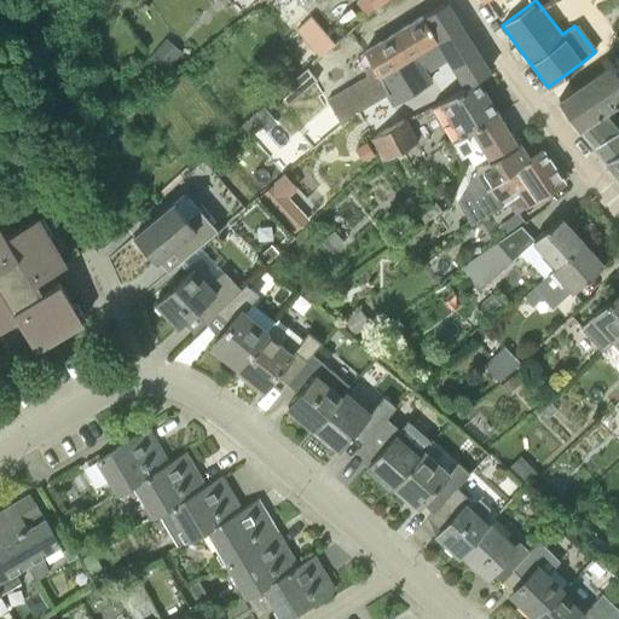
[(379,75),(389,93),(395,103),(432,81),(426,73),(446,59),(463,87),(475,80),(486,71),(446,3),(422,16),(438,40),(394,67),(379,75)]
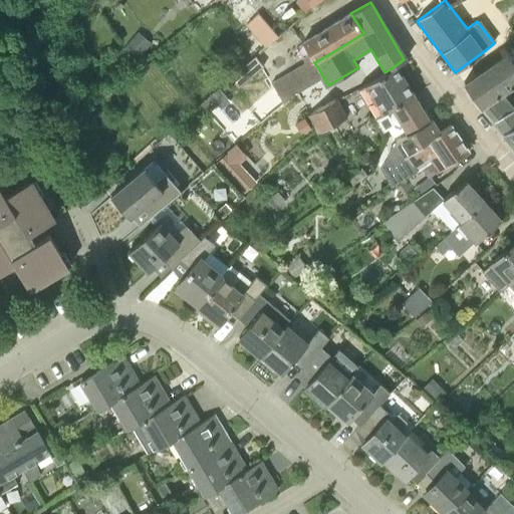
[(276,91),(282,103),(297,91),(323,77),(314,62),(327,55),(363,33),(350,13),(349,11),(302,41),(309,53),(302,58),(305,62),(271,82),(276,91)]
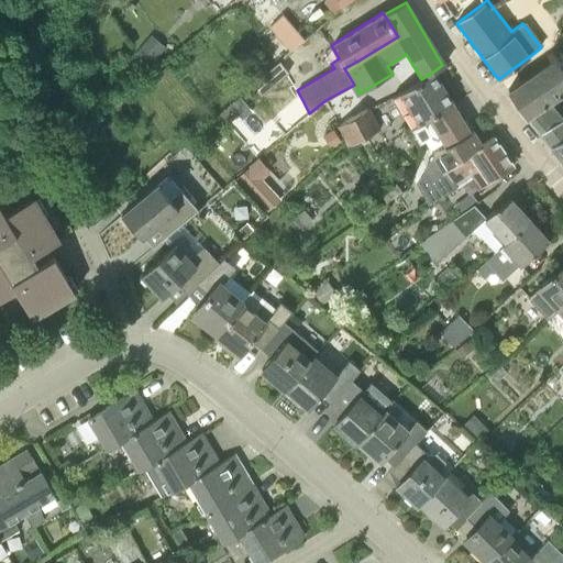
[(291,52),(307,37),(284,13),(268,26),(291,52)]
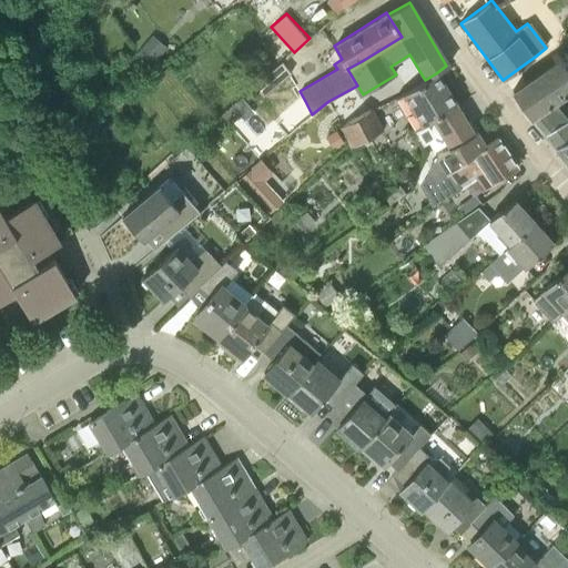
[(567,119),(545,133),(558,149),(567,142),(567,62),(565,64),(560,58),(513,90),(531,117),(533,119),(556,103),(567,94),(567,119)]
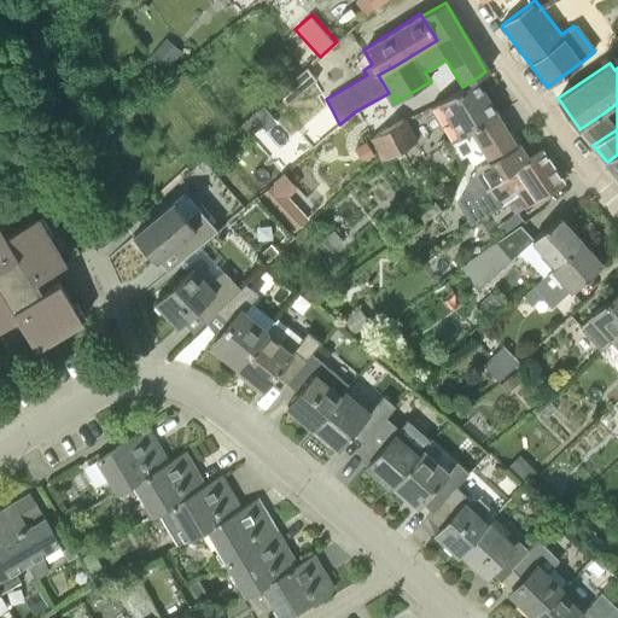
[(278,93),(289,104),(318,77),(308,66),(278,93)]
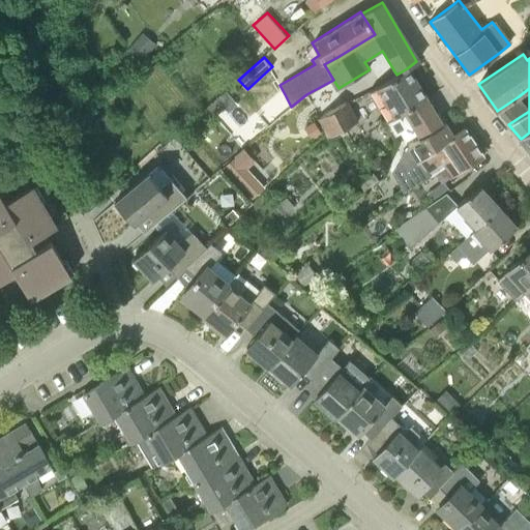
[(404,112),(427,99),(407,68),(396,75),(375,88),(370,92),(378,107),(384,104),(393,119),(404,112)]
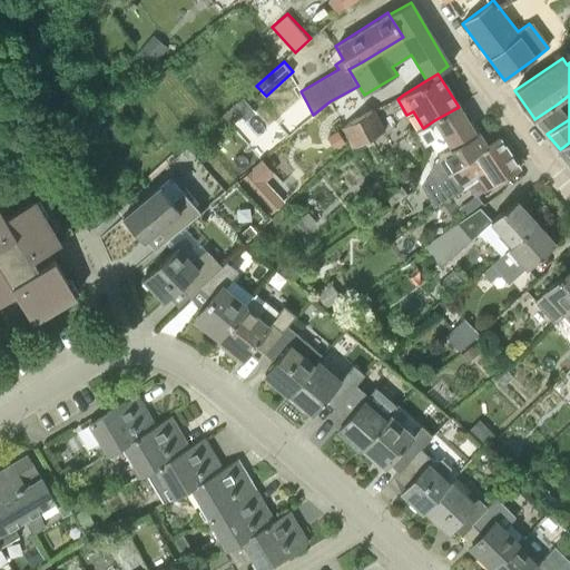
[(245,120),(255,111),(244,97),(223,114),(232,125),(242,116),(245,120)]
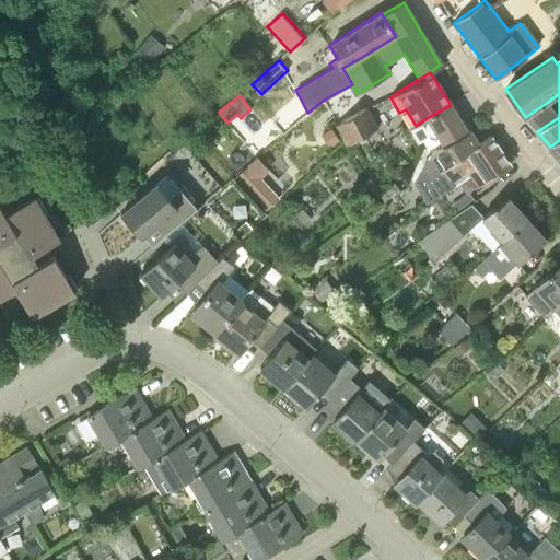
[(454,186),(453,184),(443,170),(479,143),(471,130),(468,133),(451,105),(427,118),(416,126),(408,129),(417,143),(421,140),(427,150),(441,142),(443,147),(431,154),(432,155),(422,171),(439,197),(454,186)]
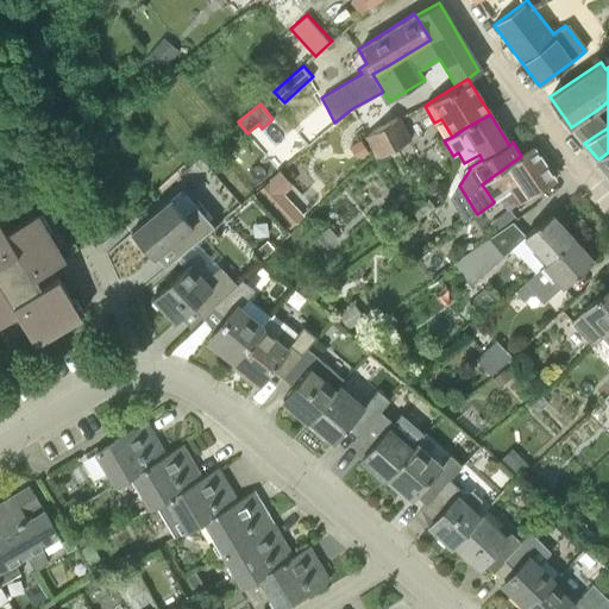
[(376,158),(412,138),(400,117),(365,137),(376,158)]
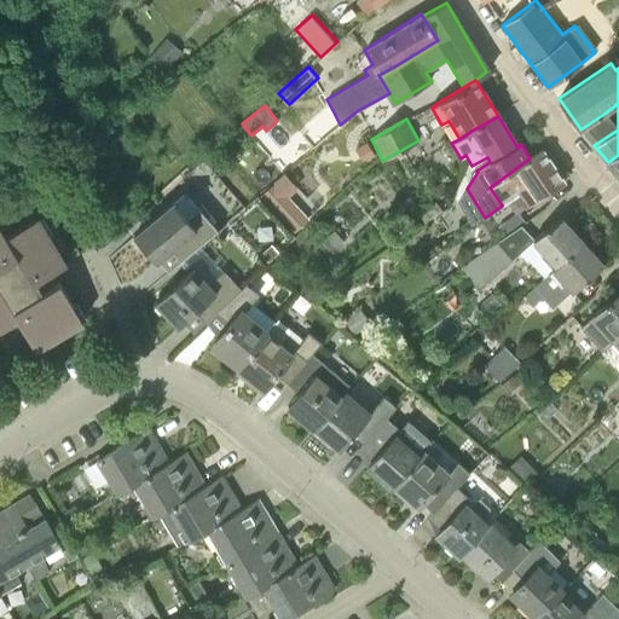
[(525,185),(534,202),(565,181),(543,150),(530,158),(490,187),(501,203),(525,185)]
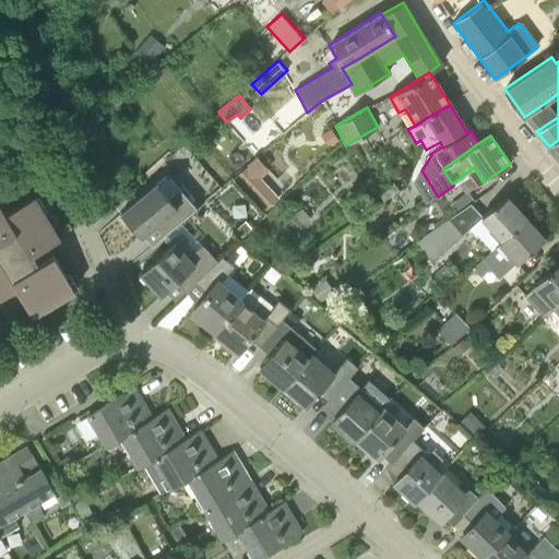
[(558,157),(558,140),(549,146),(558,157)]
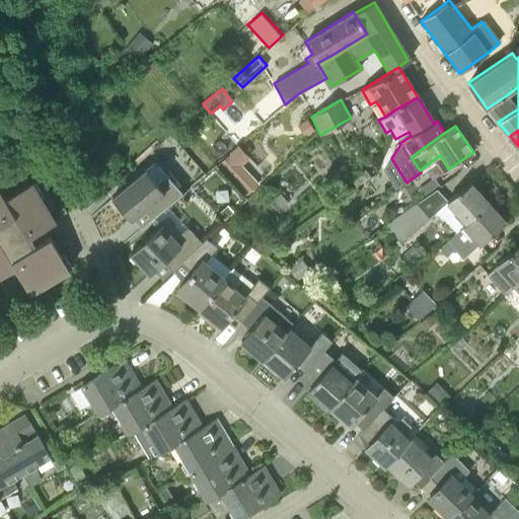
[(230,153),(218,164),(246,196),(258,184),(230,153)]
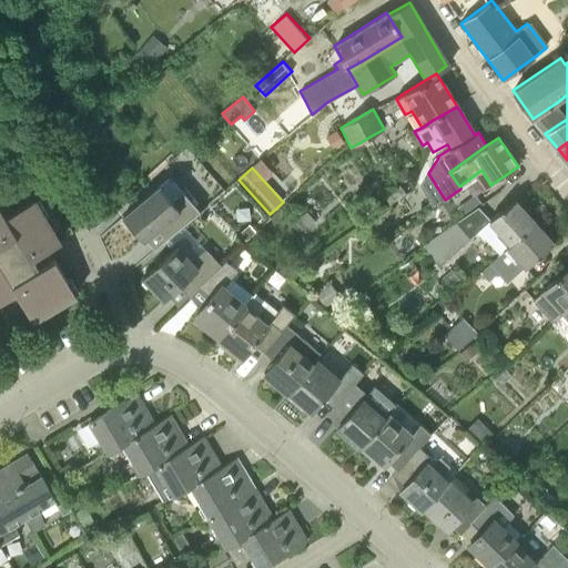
[(160,185),(123,217),(144,241),(161,226),(170,237),(201,211),(182,190),(172,200),(160,185)]
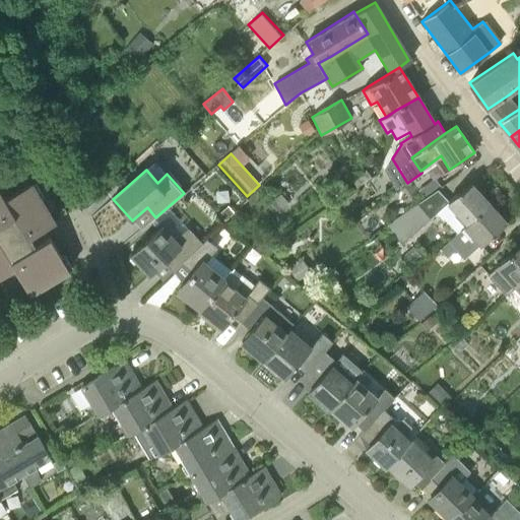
[(5,198),(1,192),(0,190),(0,275),(14,267),(30,293),(70,269),(45,228),(55,220),(31,182),(5,198)]
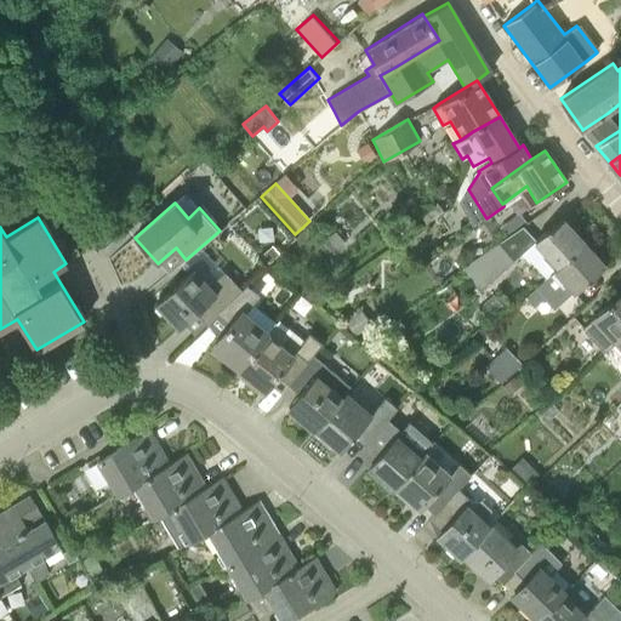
[(522,255),(545,279),(584,243),(563,220),(551,231),(548,228),(536,240),(523,226),(500,241),(459,271),(480,294),(522,255)]
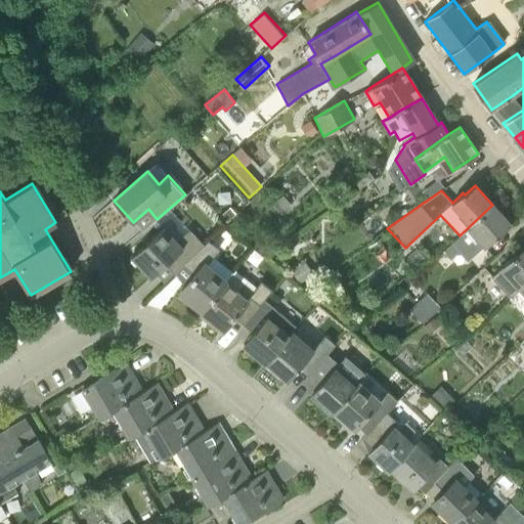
[(460,235),(443,251),(451,259),(460,252),(468,261),(483,247),(484,248),(511,224),(492,205),(460,235)]
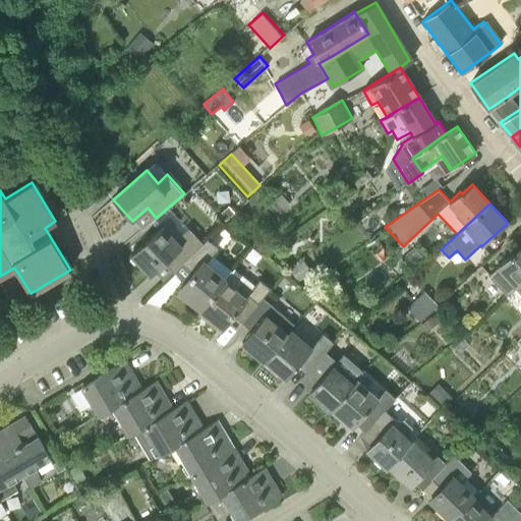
[(178,266),(181,264),(204,242),(188,227),(176,239),(163,225),(131,254),(151,276),(170,256),(178,266)]
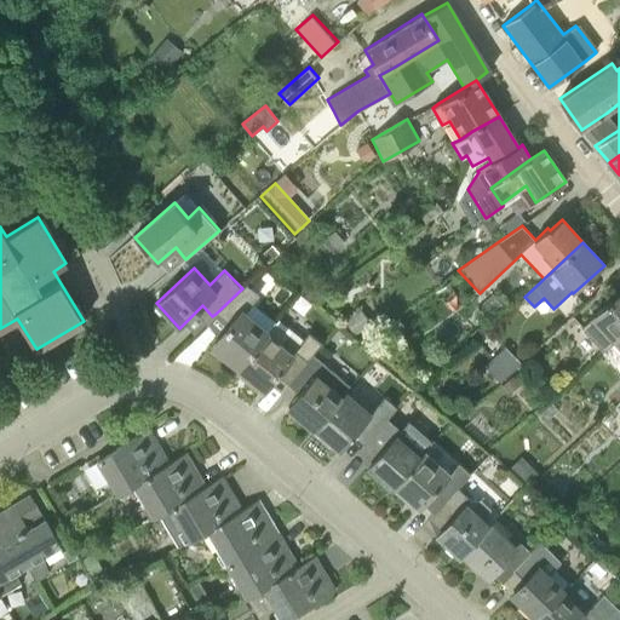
[(237,369),(268,332),(276,321),(253,302),(259,296),(246,285),(242,288),(216,314),(229,325),(211,348),(237,369)]
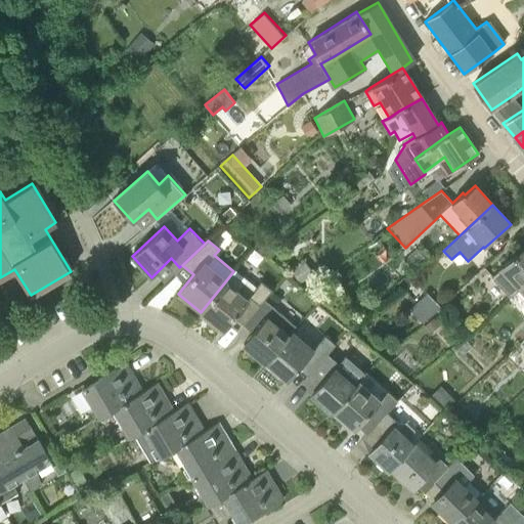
[(510,296),(518,290),(523,284),(523,248),(500,269),(501,270),(493,277),(510,296)]
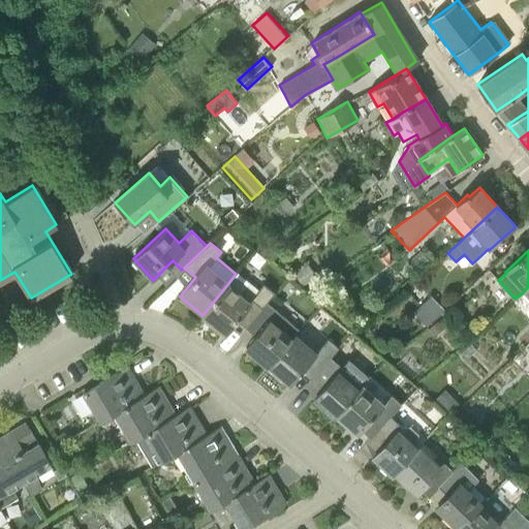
[(236,320),(245,328),(267,302),(274,292),(263,283),(256,292),(247,284),(240,292),(228,283),(203,315),(201,316),(223,335),(236,320)]
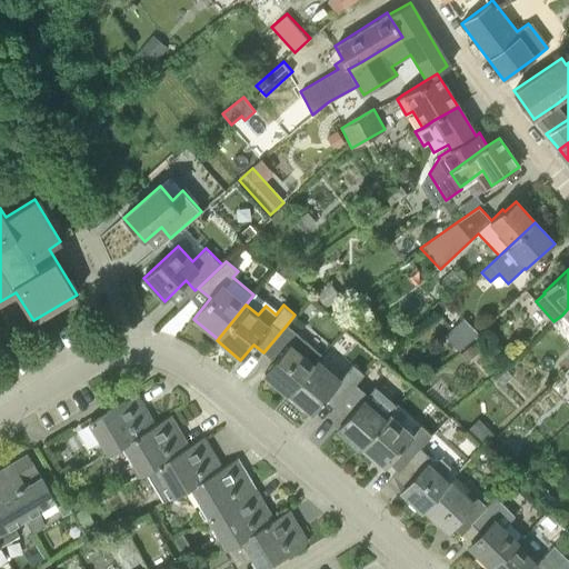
[(465,318),(448,333),(445,336),(460,350),(479,333),(465,318)]
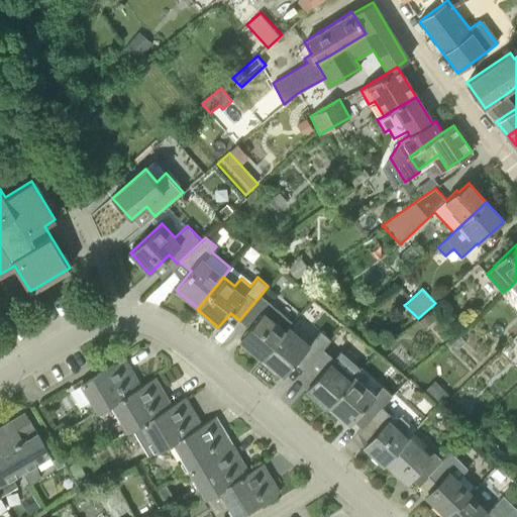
[(240,339),(262,357),(286,329),(264,311),(240,339)]
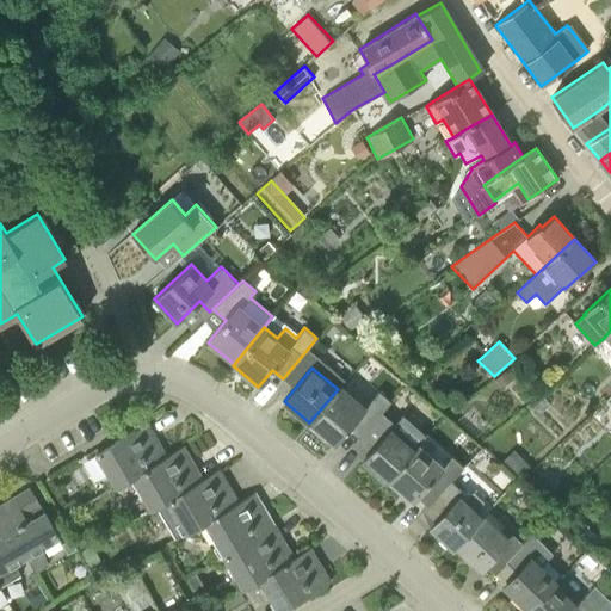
[(353,421),(365,431),(382,412),(387,406),(392,401),(378,392),(366,407),(341,386),(338,389),(309,423),(335,443),(353,421)]
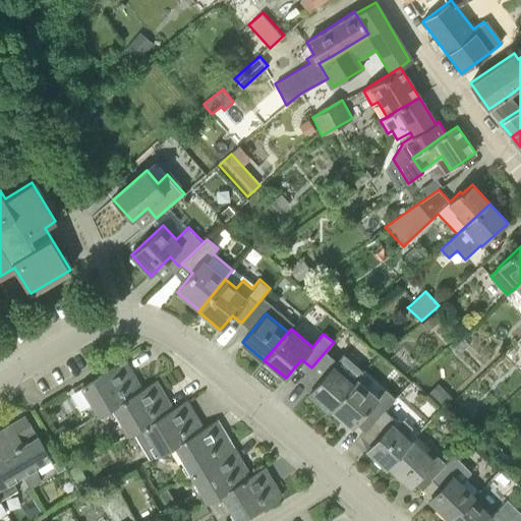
[(332,407),(357,379),(364,370),(342,352),(340,355),(330,346),(326,351),(311,367),(306,373),(317,383),(308,393),(329,410),(332,407)]
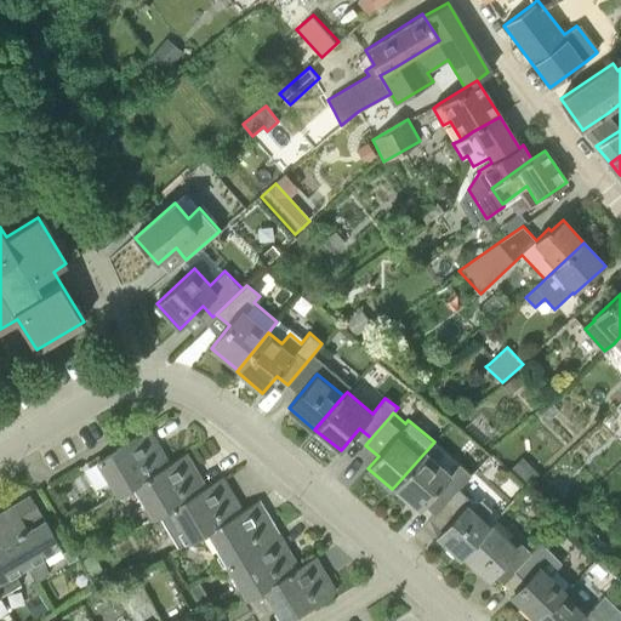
[(117,494),(165,465),(154,446),(158,444),(149,429),(97,460),(117,494)]
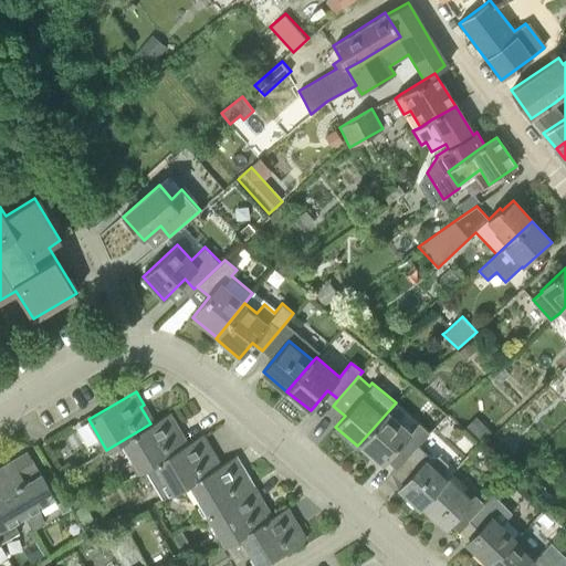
[(402,461),(418,444),(430,432),(418,421),(410,431),(388,411),(360,442),(383,463),(392,452),(402,461)]
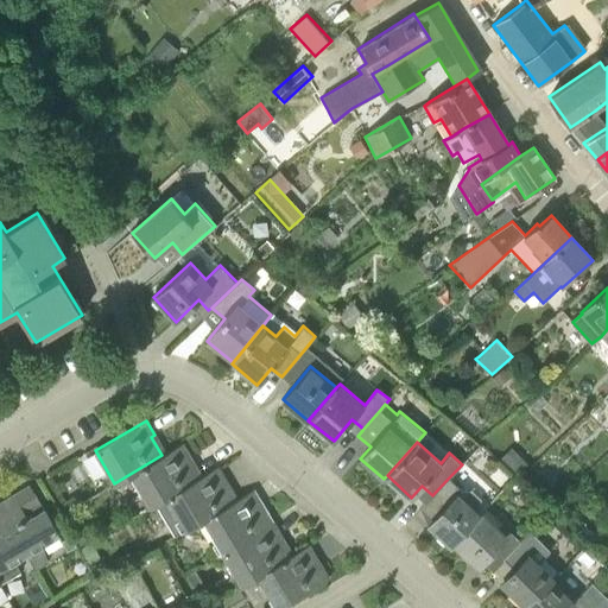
[(150,507),(197,479),(187,460),(190,457),(182,443),(162,455),(114,483),(115,485),(131,476),(150,507)]
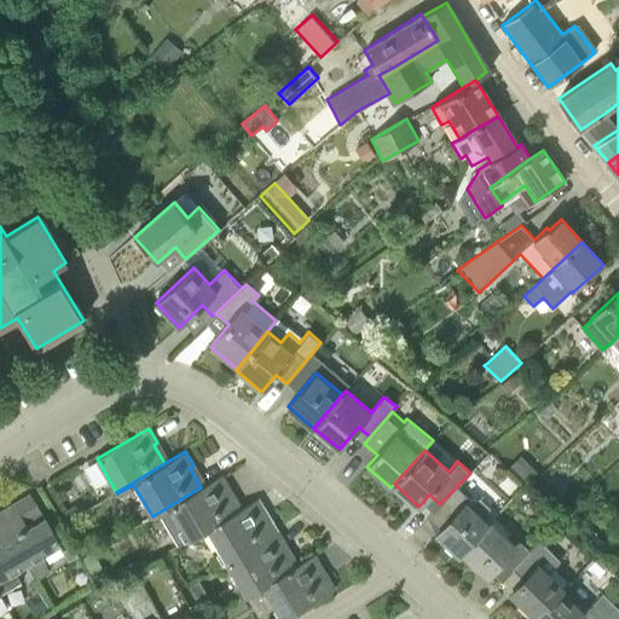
[(207,531),(237,510),(226,492),(230,490),(221,475),(201,487),(152,516),(154,518),(158,514),(178,548),(207,531)]
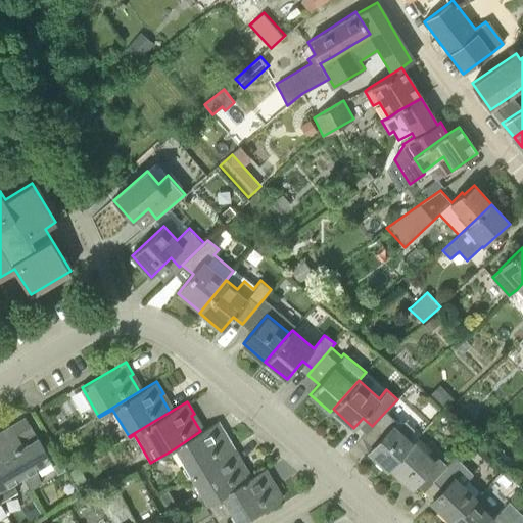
[(388,470),(390,468),(415,438),(414,438),(414,428),(407,422),(397,421),(386,411),(372,426),(367,432),(377,441),(369,452),(388,470)]
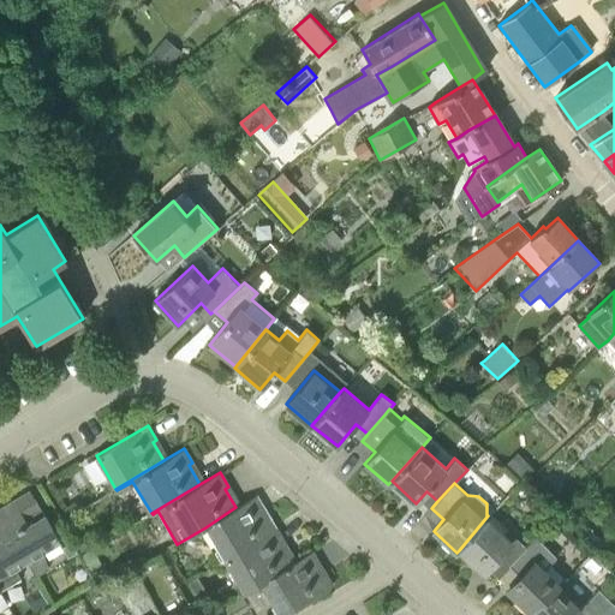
[(224,559),(272,531),(261,512),(264,509),(256,495),(236,507),(206,527),(218,549),(216,550),(222,560),(224,559)]
